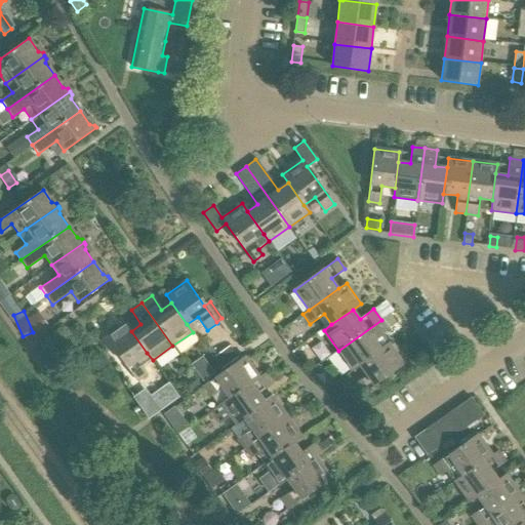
[(353,370),(360,365),(390,345),(381,334),(389,330),(381,320),(338,351),(353,370)]
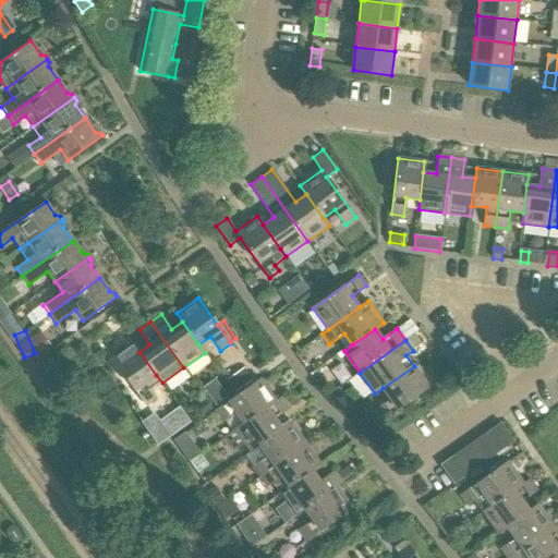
[(156,375),(140,352),(134,343),(111,359),(144,404),(155,398),(145,384),(156,375)]
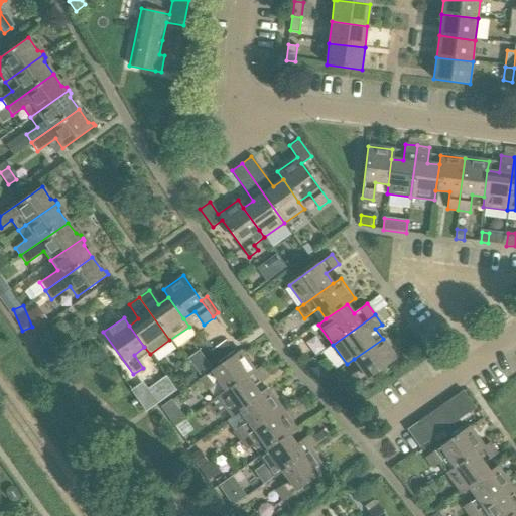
[(383,339),(354,359),(361,369),(348,379),(355,389),(397,359),(383,339)]
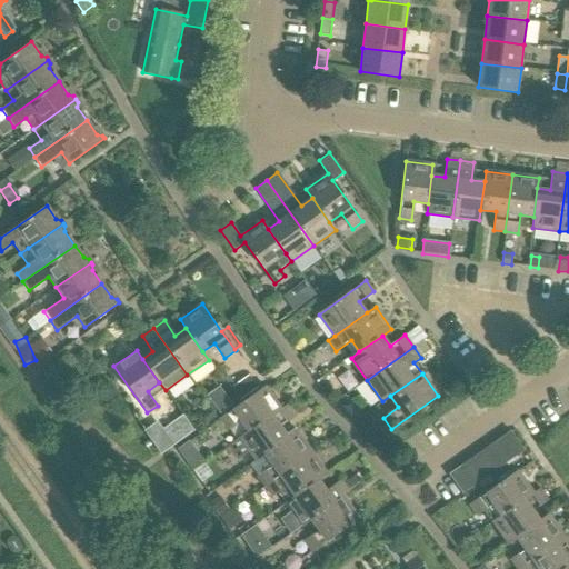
[(231,389),(238,399),(257,386),(249,376),(231,389)]
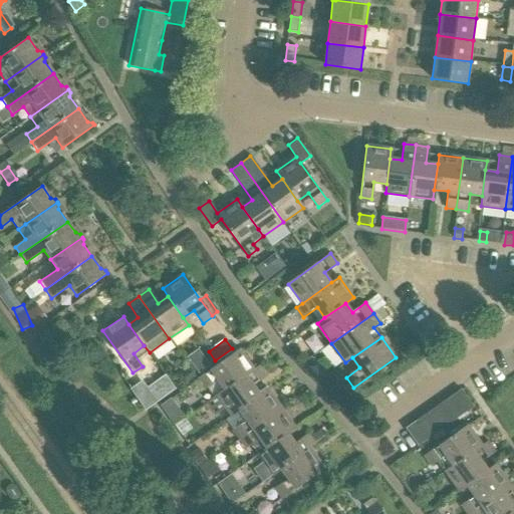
[(217,379),(224,391),(254,369),(239,349),(197,379),(204,390),(217,379)]
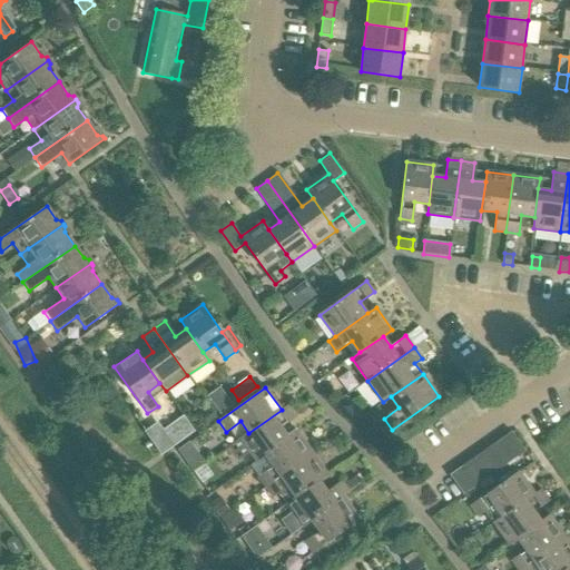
[(264,455),(288,438),(281,426),(295,416),(287,405),(282,410),(248,433),(228,448),(238,462),(251,453),(255,461),(264,455)]
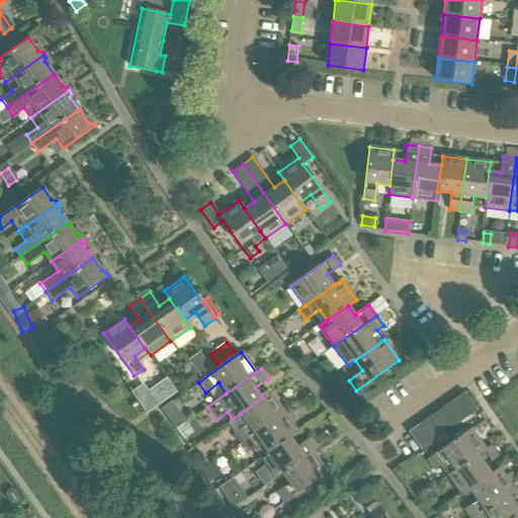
[(455,399),(467,416),(477,410),(464,392),(455,399)]
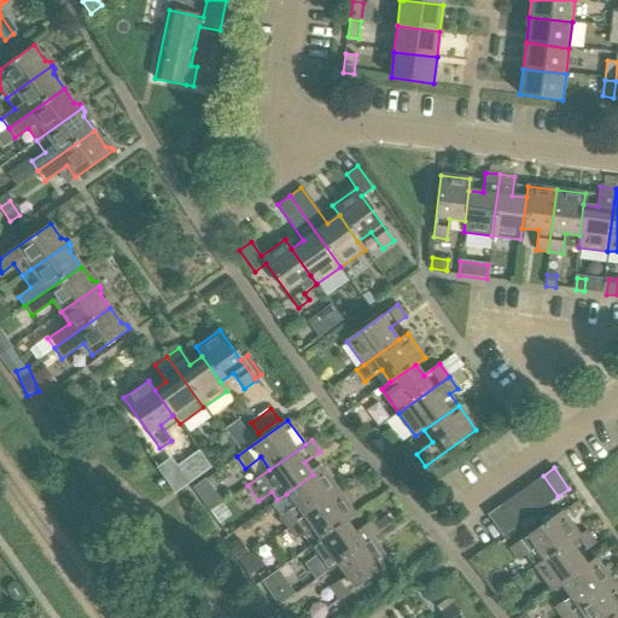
[(322,468),(313,474),(286,494),(296,506),(280,518),(287,529),(339,491),(322,468)]
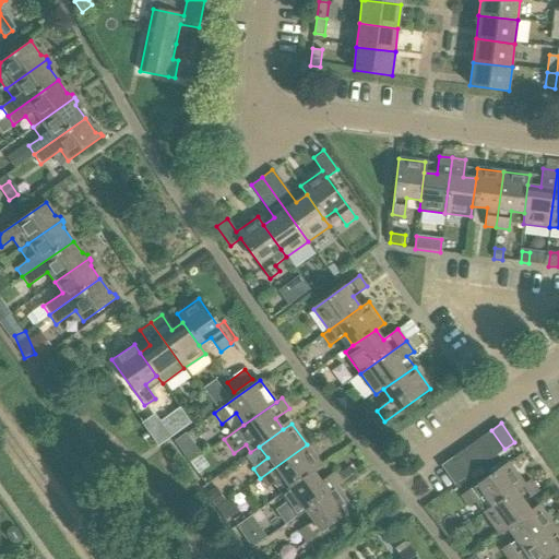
[(480,437),(494,456),(504,449),(491,430),(480,437)]
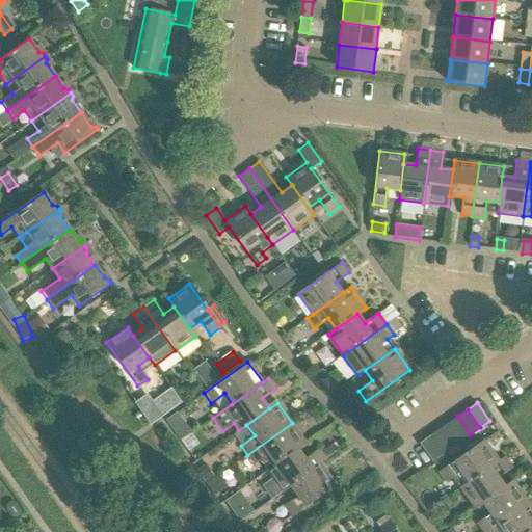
[(457,416),(448,423),(460,441),(470,434),(457,416)]
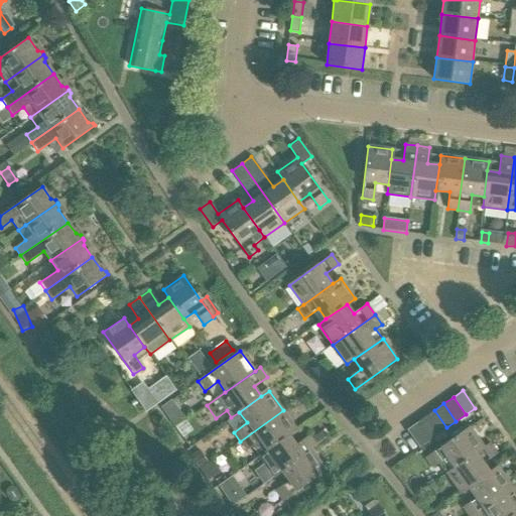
[(296,429),(283,410),(240,441),(246,449),(253,445),(260,456),(288,435),(296,429)]
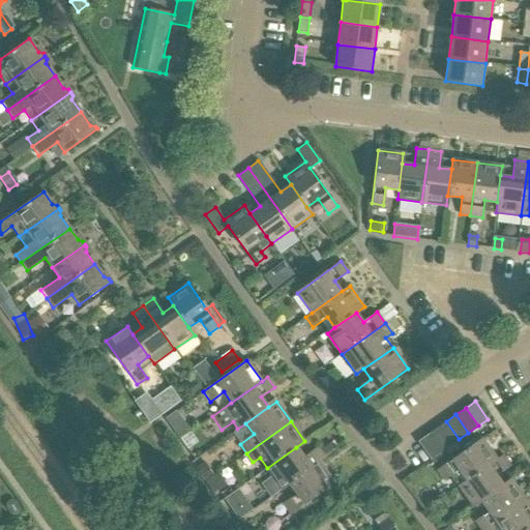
[(437,428),(449,446),(459,439),(446,421),(437,428)]
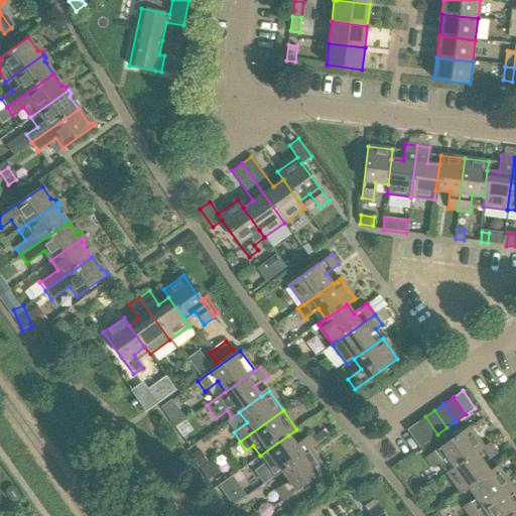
[(437,434),(425,416),(415,423),(428,440),(437,434)]
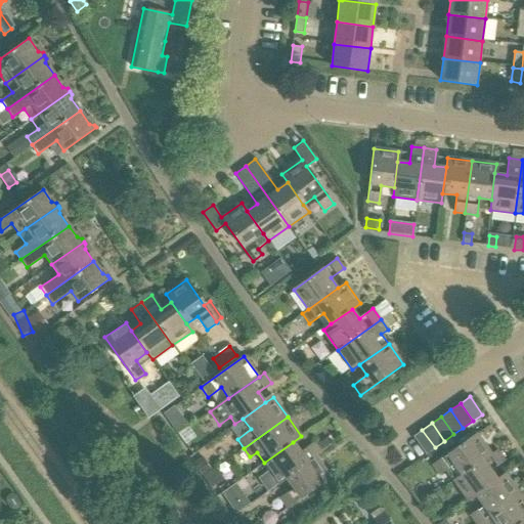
[(435,447),(422,430),(413,436),(426,453),(435,447)]
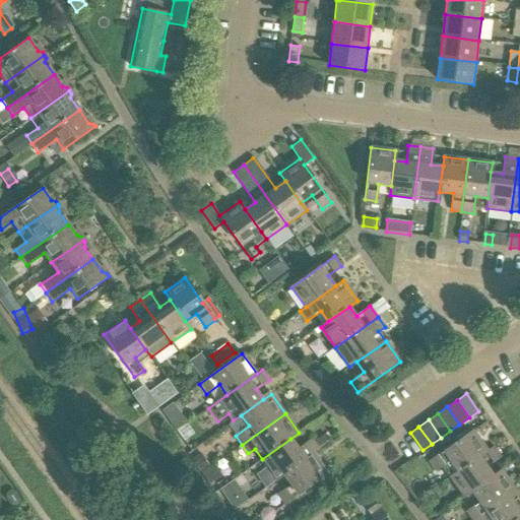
[(450,461),(458,471),(488,450),(473,430),(430,460),(437,470),(450,461)]
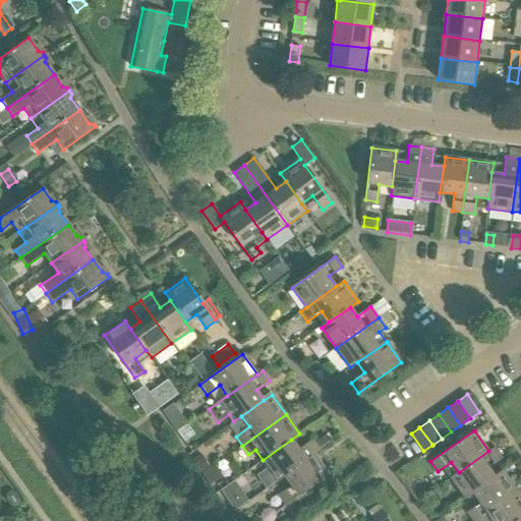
[(284,475),(313,454),(320,450),(312,440),(298,450),(291,440),(263,460),(262,461),(266,467),(258,473),(268,486),(284,475)]
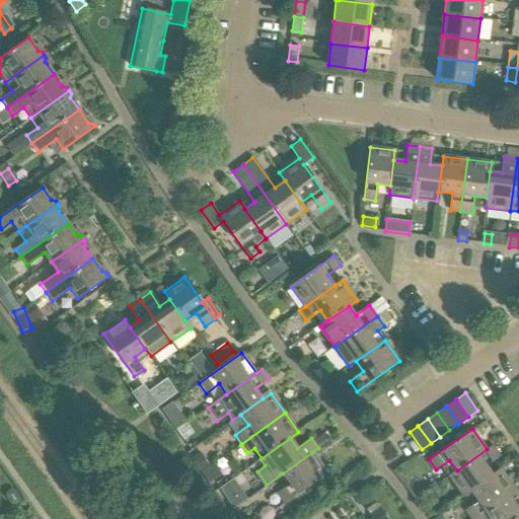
[(470,490),(493,474),(486,464),(499,455),(492,445),(487,449),(457,470),(449,475),(463,496),(470,490)]
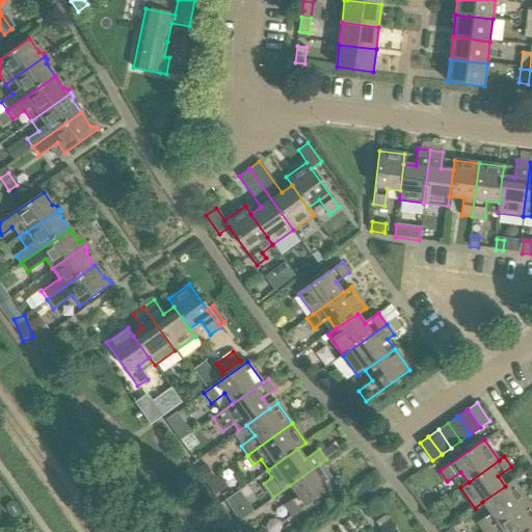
[(320,463),(290,485),(297,496),(283,506),(290,515),(335,484),(320,463)]
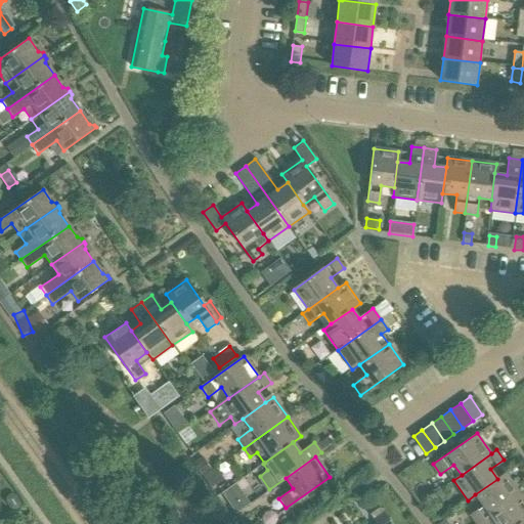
[(195,466),(203,476),(211,471),(203,461),(195,466)]
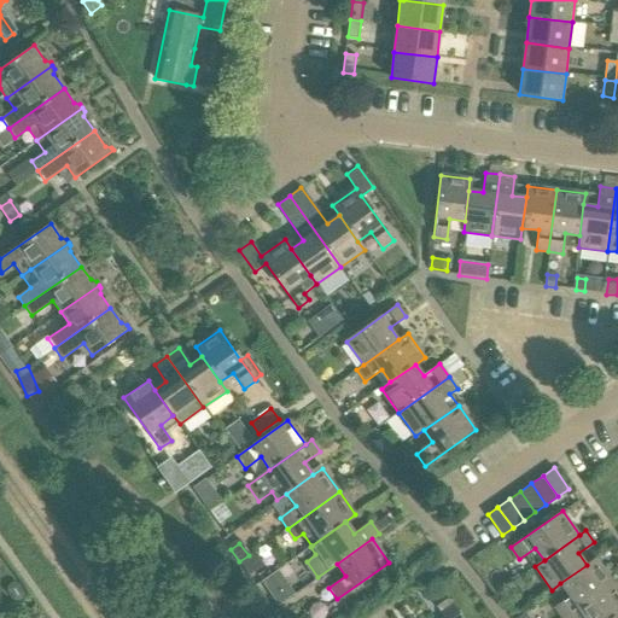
[(240,563),(249,575),(262,566),(252,553),(240,563)]
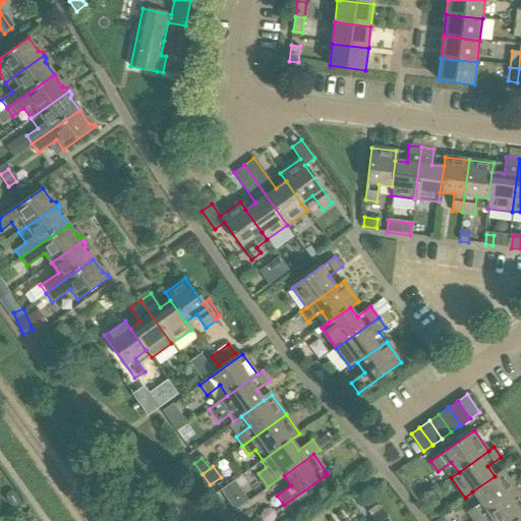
[(502,471),(495,476),(472,491),(480,503),(466,512),(468,514),(461,519),(462,520),(473,520),(516,491),(502,471)]
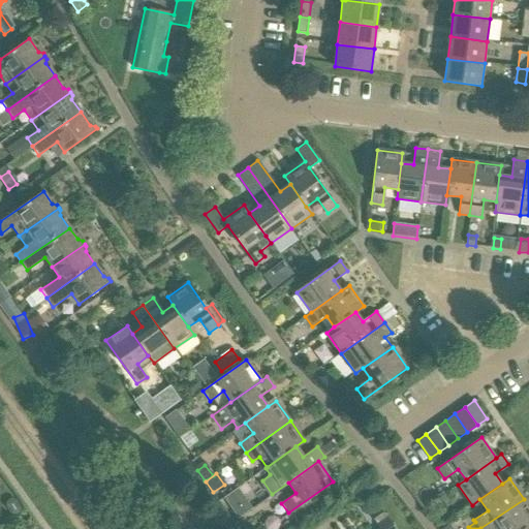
[(225,500),(235,512),(246,504),(237,492),(225,500)]
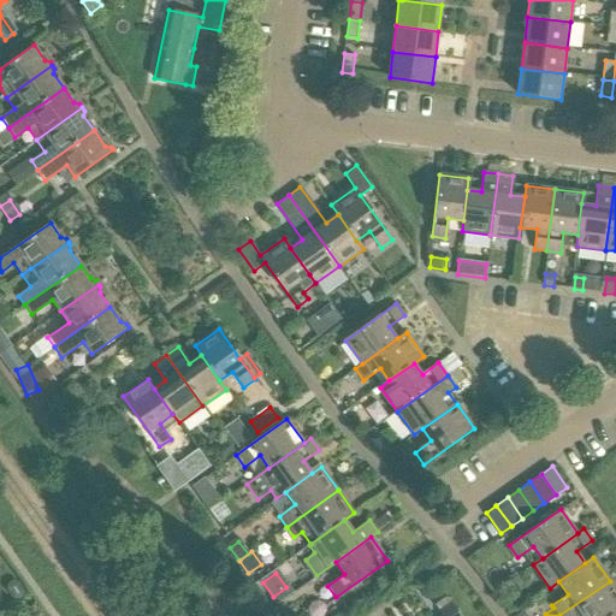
[(615,588),(610,581),(560,615),(608,615),(615,610),(615,588)]
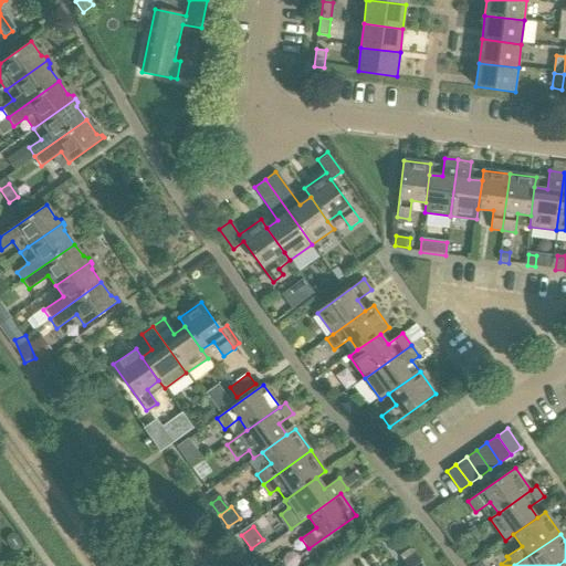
[(421,565),(413,554),(402,561),(406,565),(421,565)]
